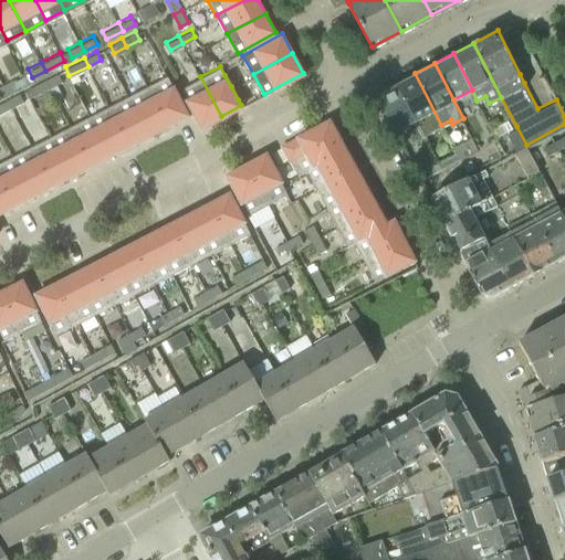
[(50,85),(62,78),(59,71),(45,77),(50,85)]
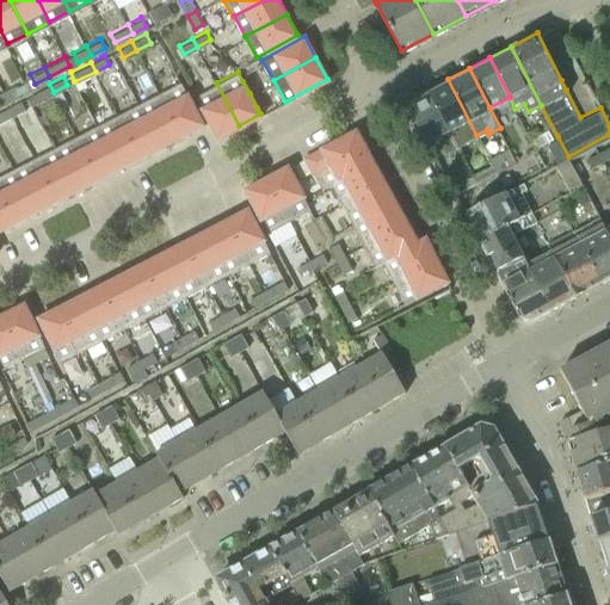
[(242,81),(250,93),(258,88),(252,76),(242,81)]
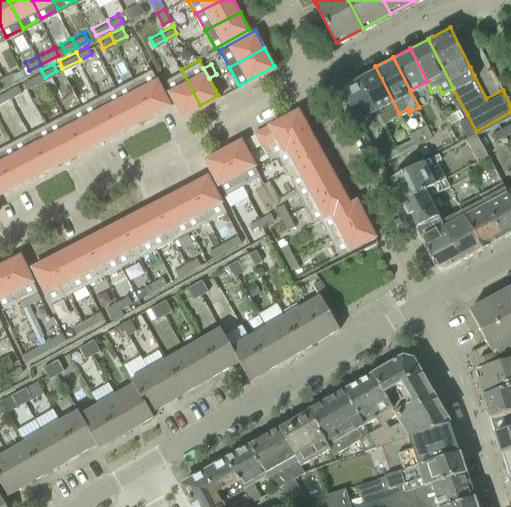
[(383,121),(399,113),(375,66),(360,74),(383,121)]
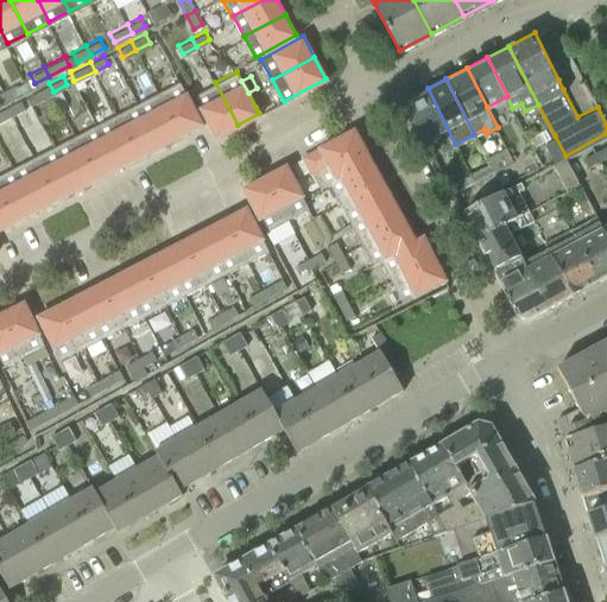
[(181,133),(202,122),(179,80),(158,90),(181,133)]
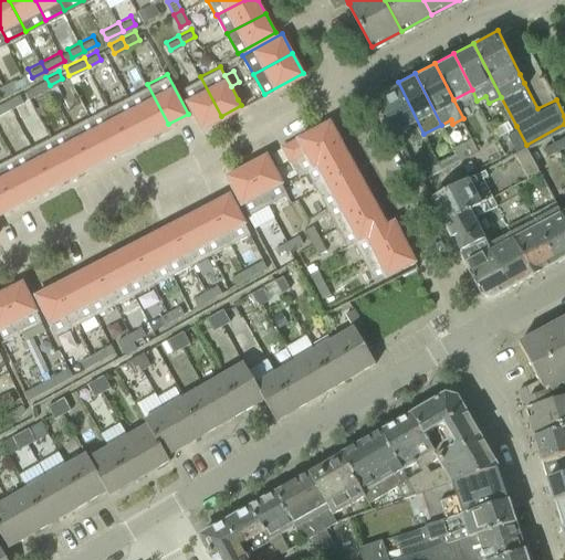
[(7,91),(20,84),(16,75),(2,82),(7,91)]
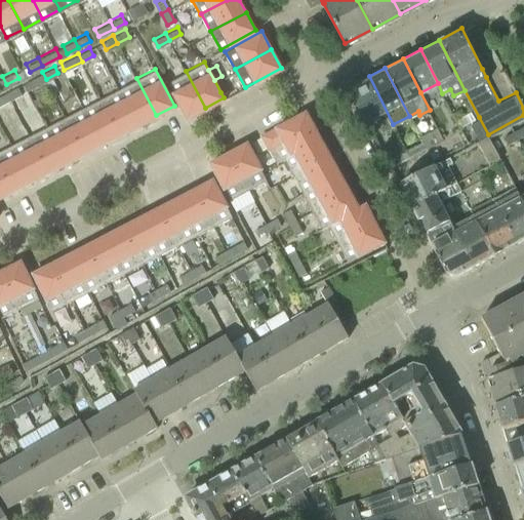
[(187,117),(205,108),(186,71),(168,81),(187,117)]
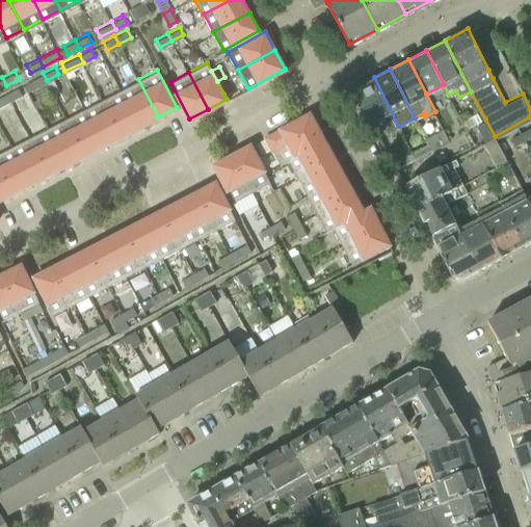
[(34,86),(47,80),(43,73),(30,79),(34,86)]
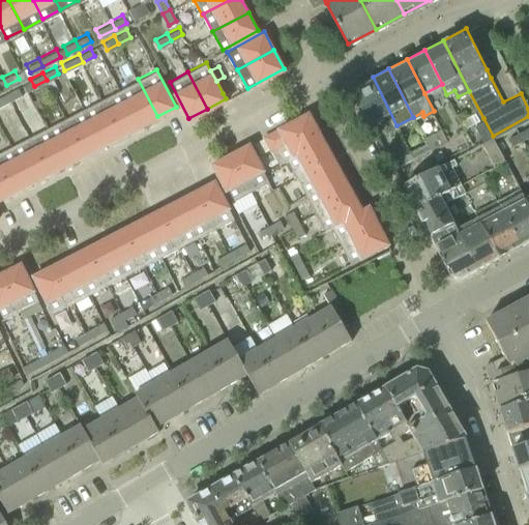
[(224,77),(216,81),(223,93),(231,89),(224,77)]
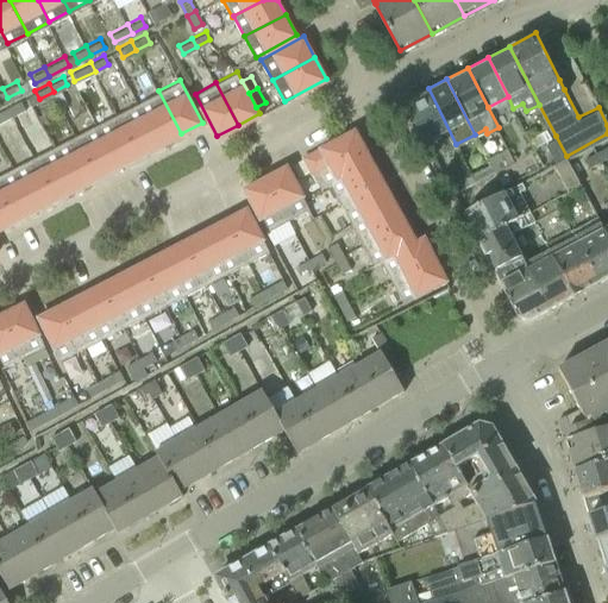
[(436,136),(443,150),(456,144),(428,88),(412,98),(408,107),(426,139),(436,136)]
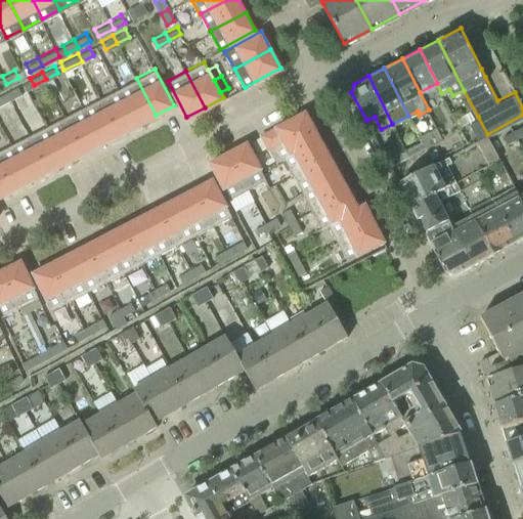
[(138,124),(156,115),(136,78),(119,87),(138,124)]
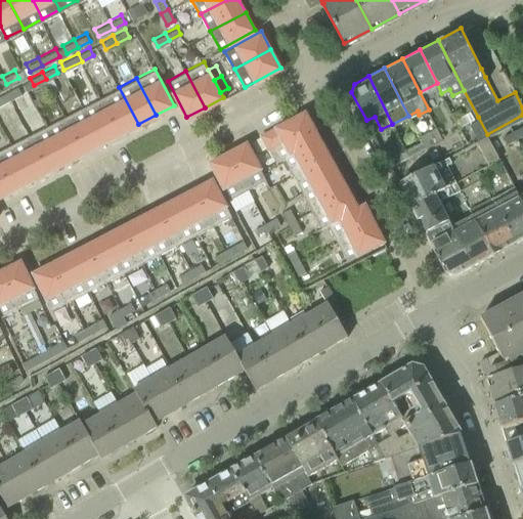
[(4,91),(8,98),(22,92),(17,84),(4,91)]
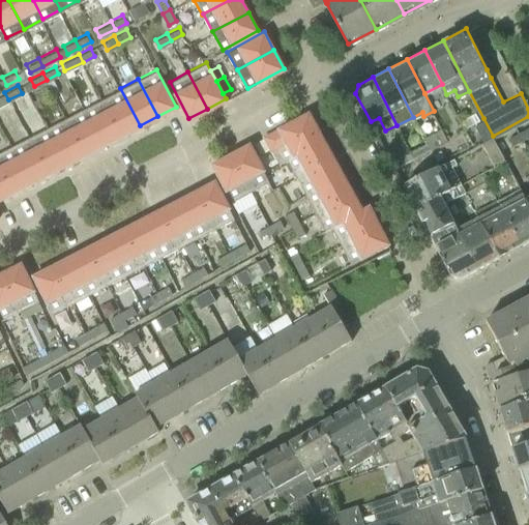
[(121,135),(140,125),(120,88),(101,97),(121,135)]
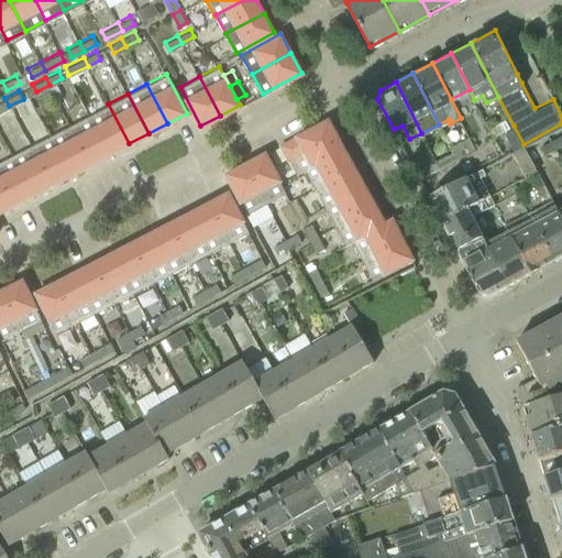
[(0,110),(9,106),(4,98),(0,100),(0,110)]
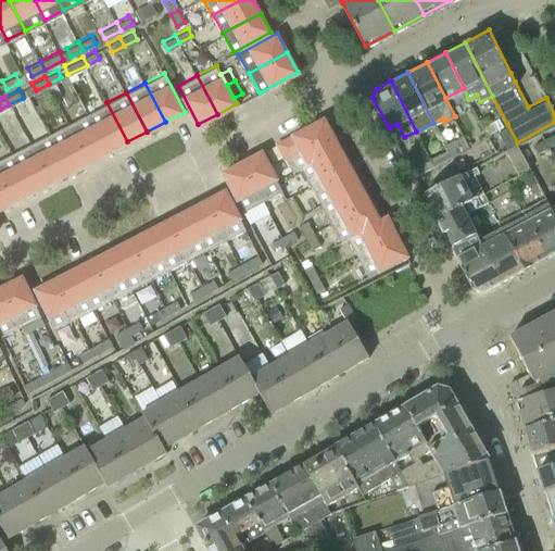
[(109,151),(127,141),(106,102),(89,112),(109,151)]
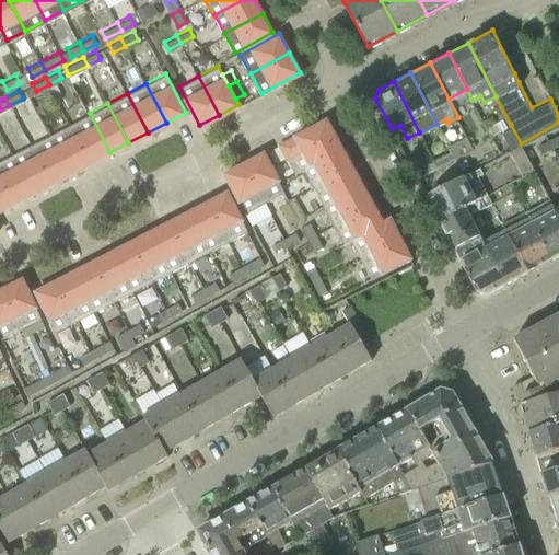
[(90,162),(109,152),(90,113),(69,123),(90,162)]
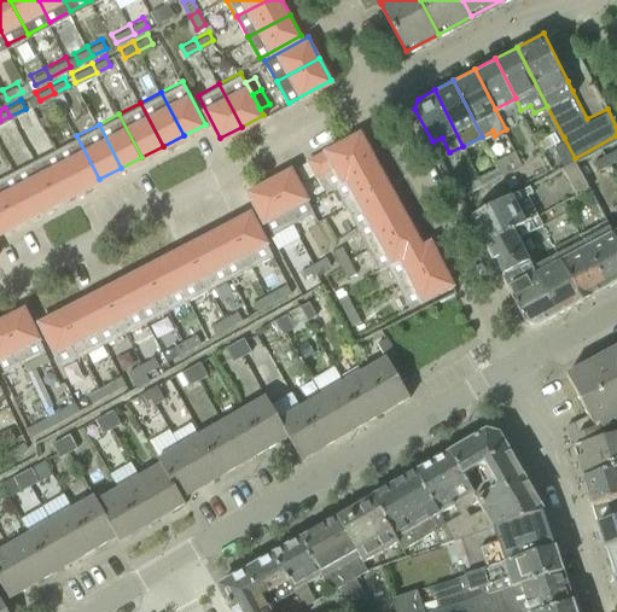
[(325,188),(335,184),(377,161),(360,129),(309,157),(315,168),(313,169),(316,175),(318,174),(325,188)]
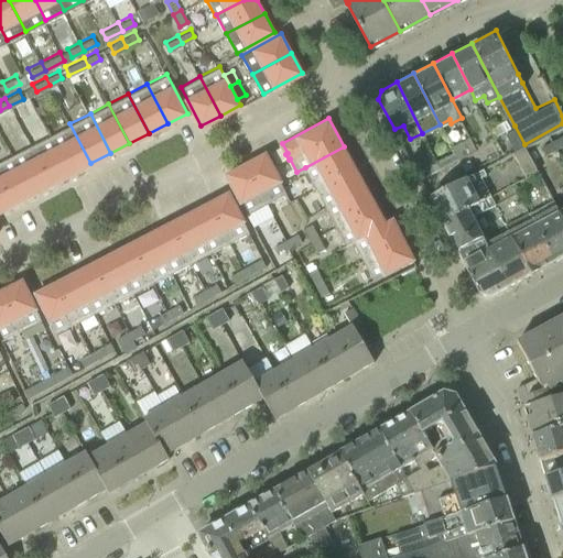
[(72,173),(90,163),(69,123),(51,133),(72,173)]
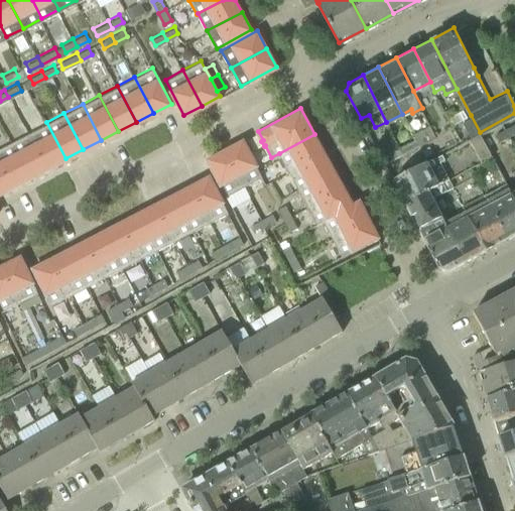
[(463,120),(472,137),(480,132),(471,115),(463,120)]
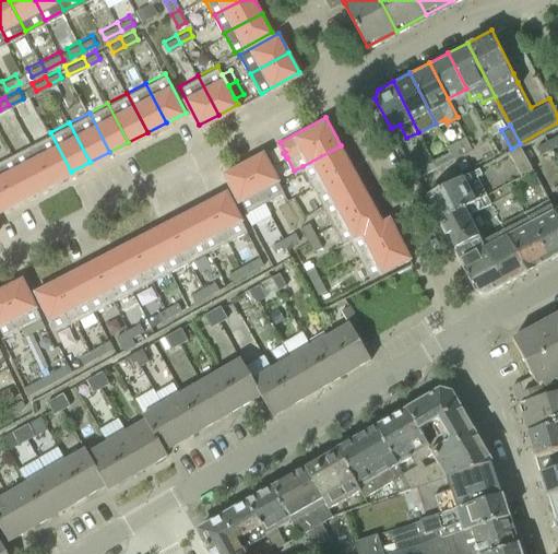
[(551,144),(557,141),(557,131),(548,137),(551,144)]
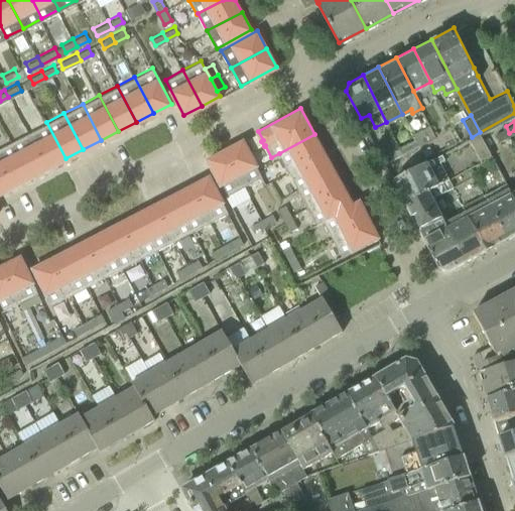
[(47,167),(66,158),(46,122),(29,131),(47,167)]
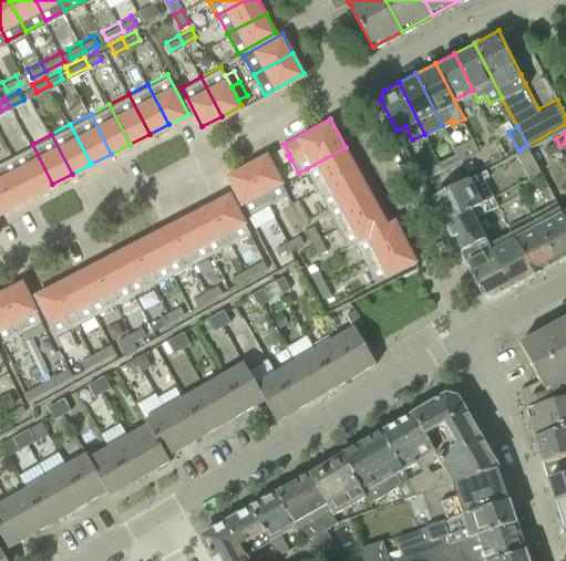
[(548,153),(559,146),(556,138),(544,145),(548,153)]
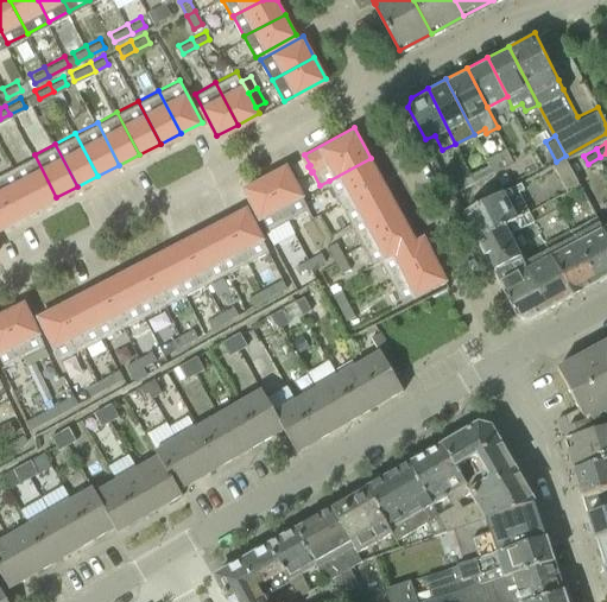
[(36,208),(56,197),(35,154),(12,166),(36,208)]
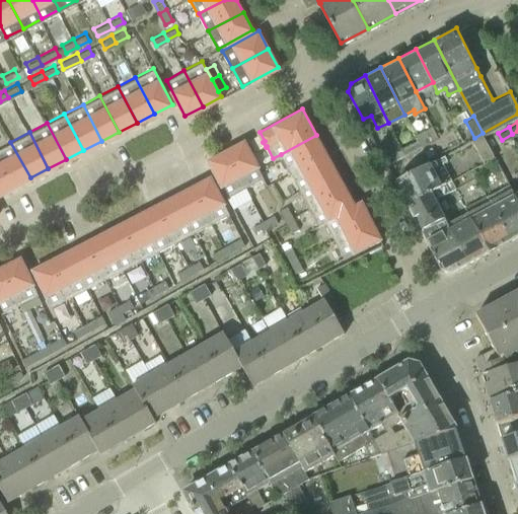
[(472,139),(484,160),(495,155),(483,133),(474,138),(472,139)]
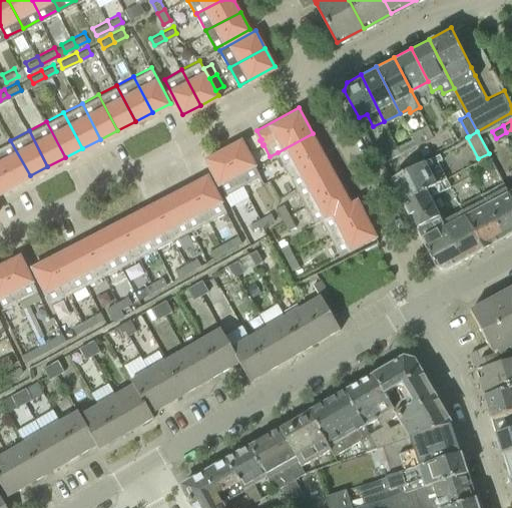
[(278,152),(287,168),(322,149),(313,133),(278,152)]
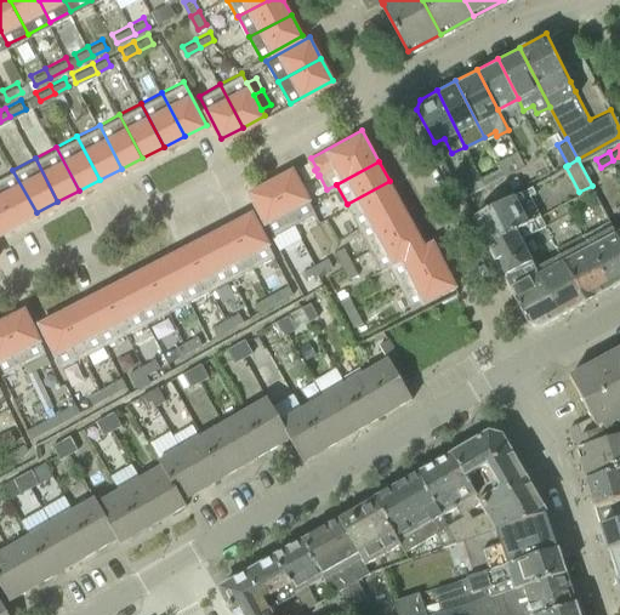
[(473,161),(450,174),(462,194),(484,183),(479,174),(473,161)]
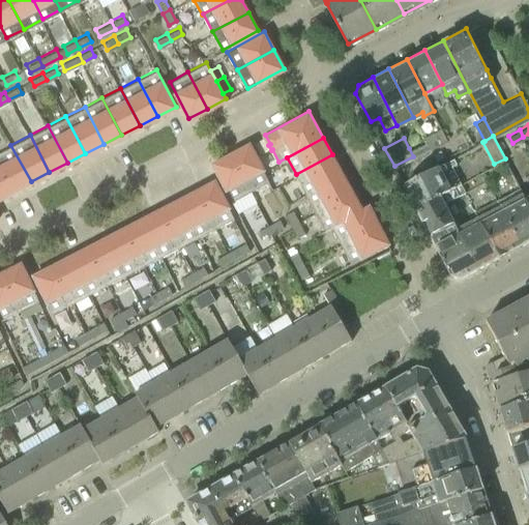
[(413,156),(429,148),(424,140),(409,148),(413,156)]
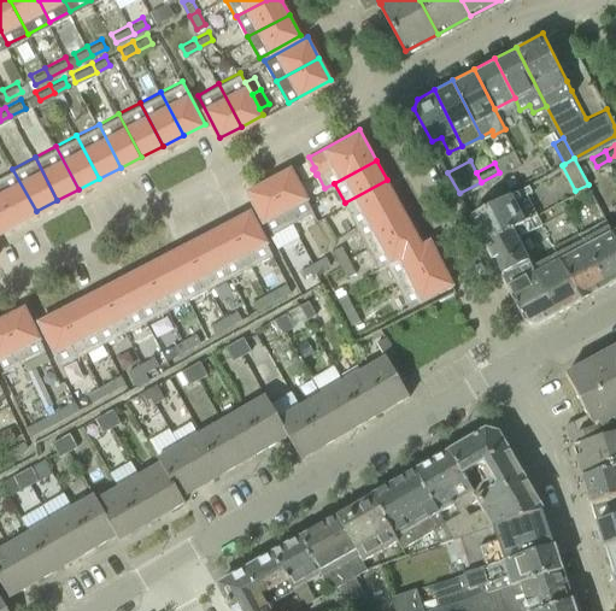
[(306,198),(308,198),(291,166),(269,177),(291,221),(312,209),(306,198)]
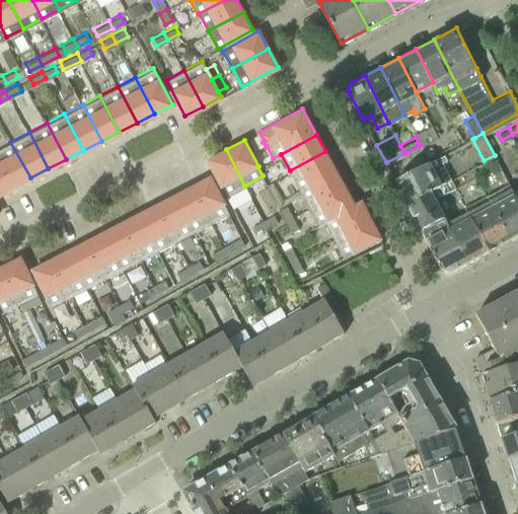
[(0,160),(13,187),(30,177),(10,142),(0,147),(0,160)]
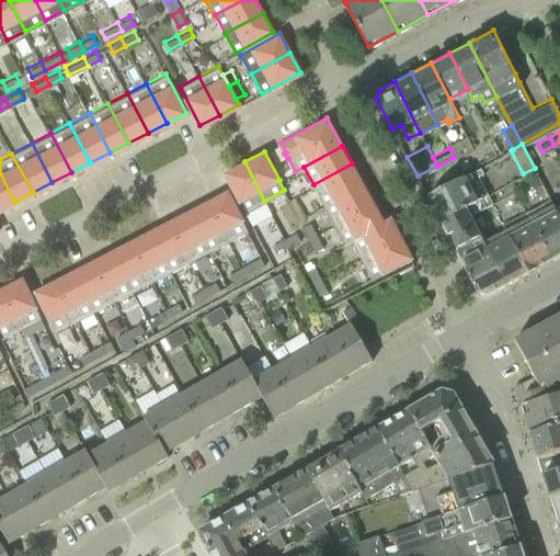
[(246,211),(264,201),(244,161),(225,172),(240,201),(246,211)]
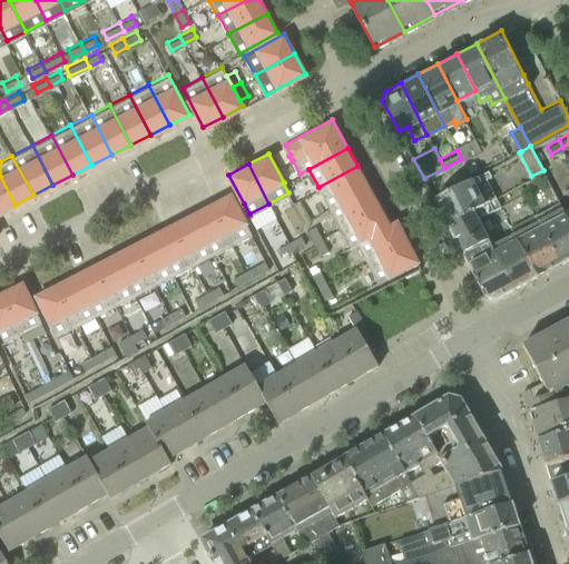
[(319,187),(329,206),(368,185),(357,166),(319,187)]
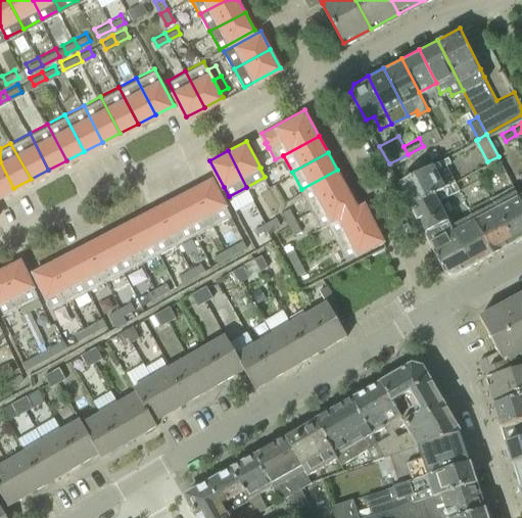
[(410,202),(455,179),(445,161),(451,159),(447,154),(445,155),(397,179),(410,202)]
